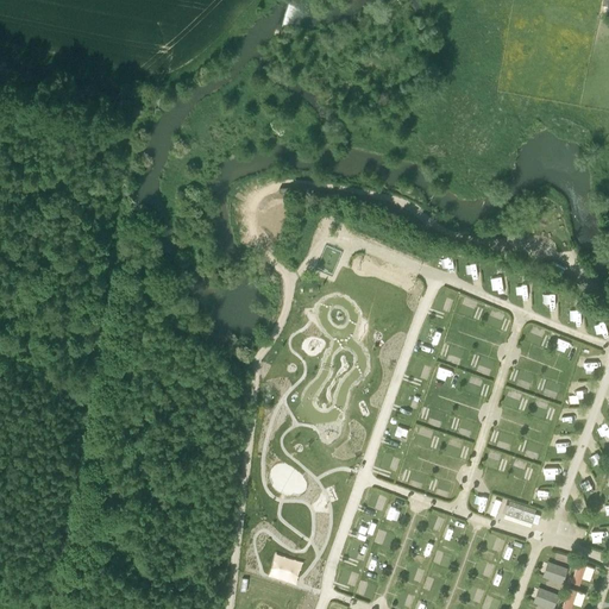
[(465,311),(476,313),(479,301),(468,299),(465,311)]
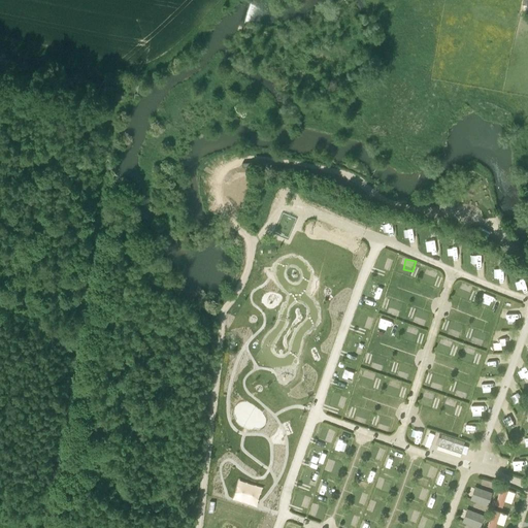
[(485,303),(493,305),(495,295),(487,293),(485,303)]
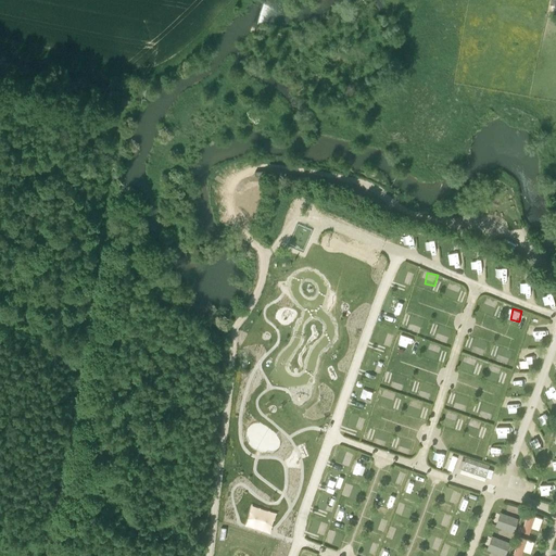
[(399,344),(407,348),(411,337),(402,335),(399,344)]
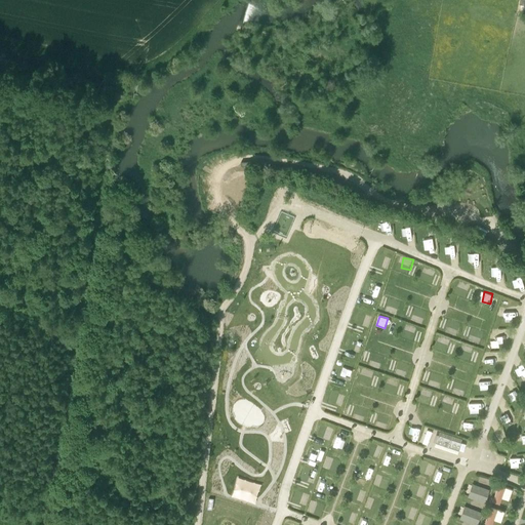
[(452,325),(451,334),(459,335),(460,326),(452,325)]
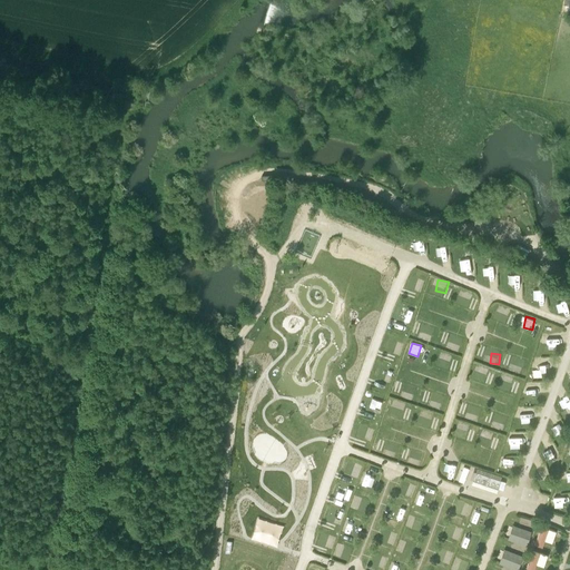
[(481,366),(478,375),(488,379),(491,369),(481,366)]
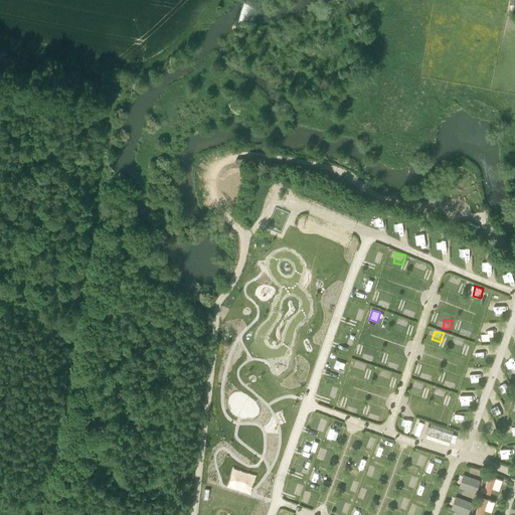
[(364,348),(363,356),(372,358),(373,349),(364,348)]
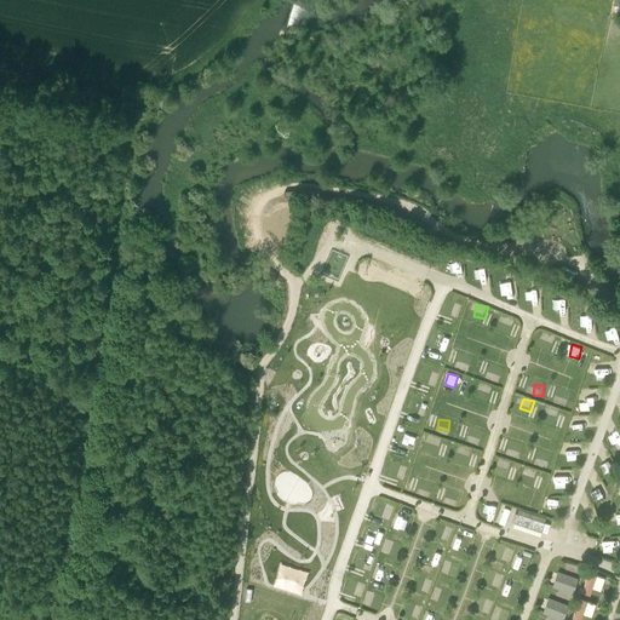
[(577,431),(589,432),(589,420),(577,420),(577,431)]
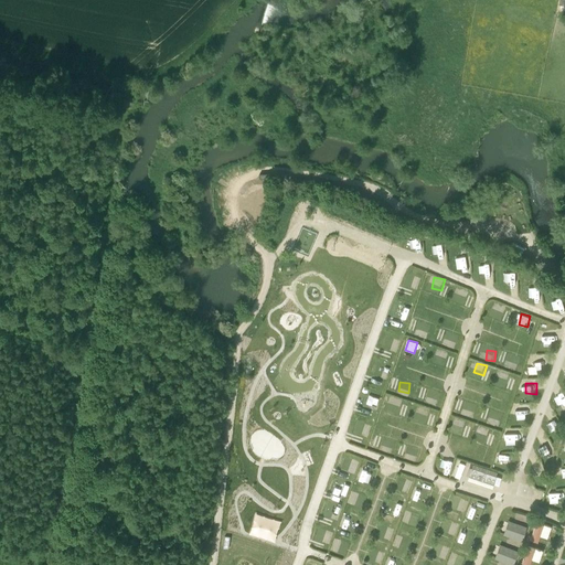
[(391,407),(400,409),(402,400),(393,397),(391,407)]
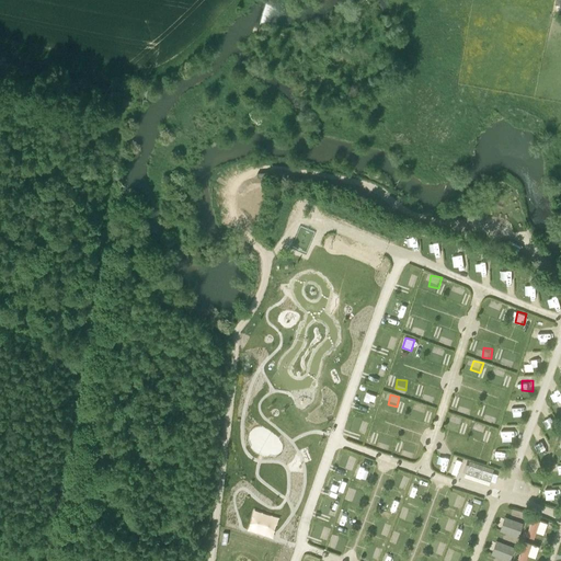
[(421,404),(418,413),(427,418),(431,408),(421,404)]
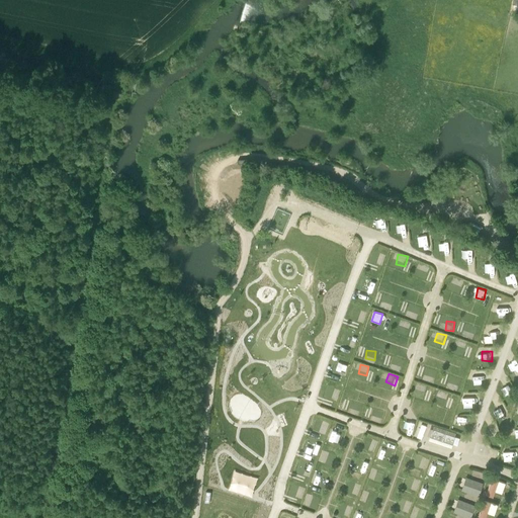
[(506,395),(514,390),(510,382),(502,386),(506,395)]
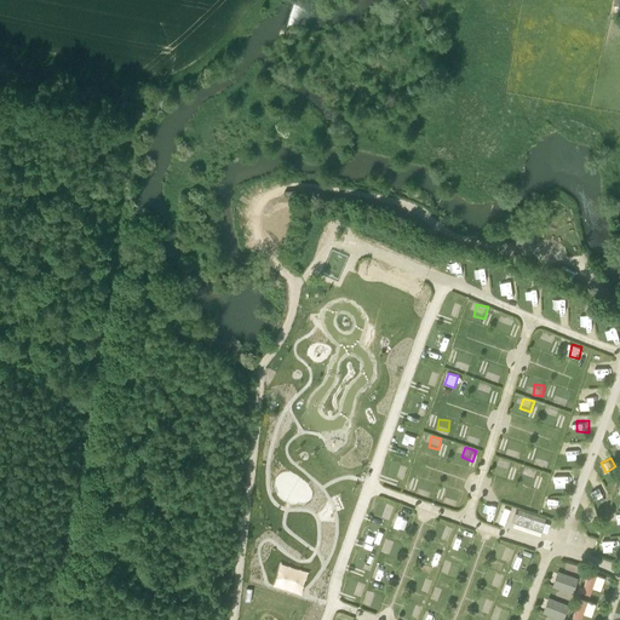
[(555,487),(567,487),(568,475),(555,474),(555,487)]
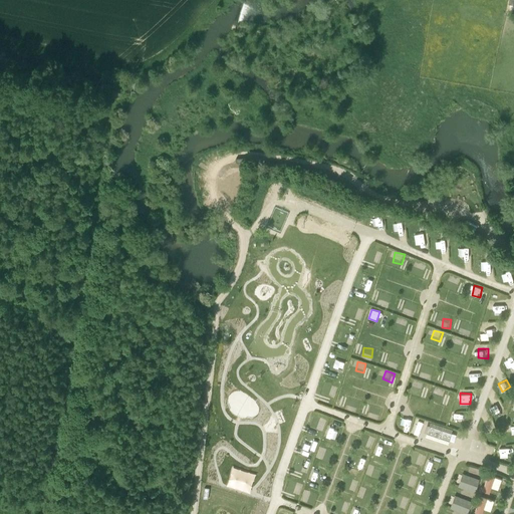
[(452,406),(454,395),(445,394),(443,405),(452,406)]
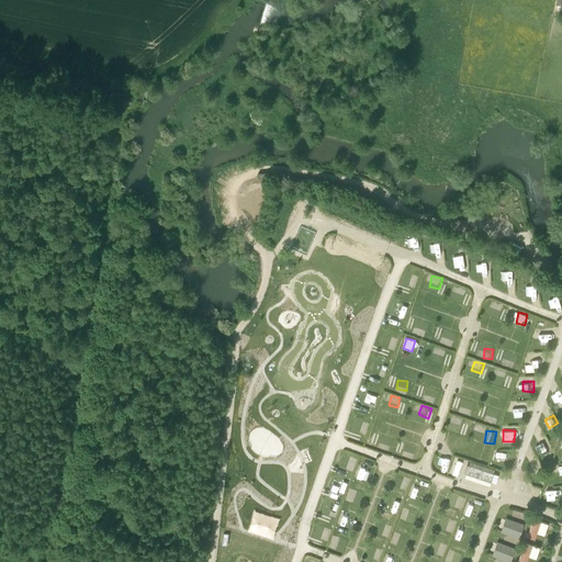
[(373,446),(382,448),(384,438),(375,436),(373,446)]
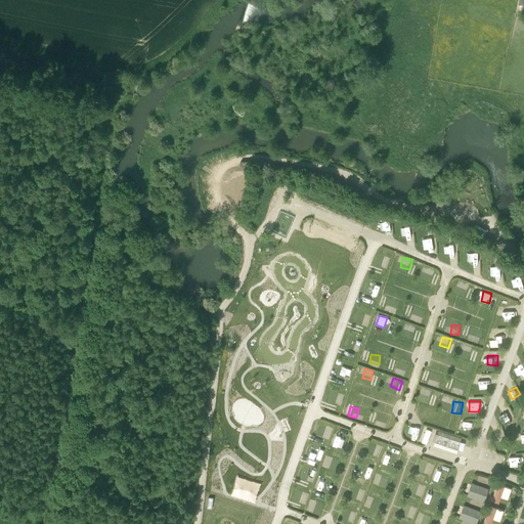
[(460,452),(464,441),(437,432),(433,444),(460,452)]
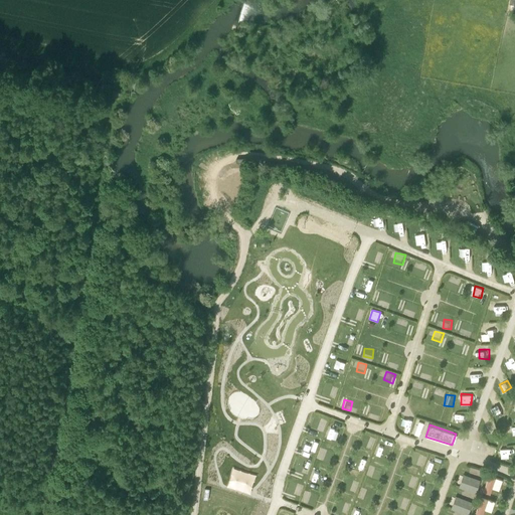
[(330,425),(328,435),(337,437),(339,427),(330,425)]
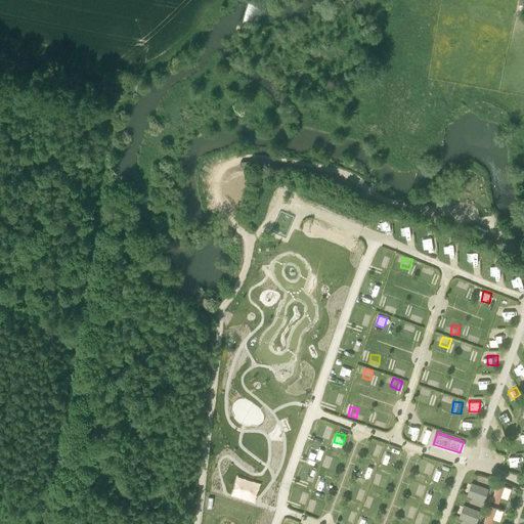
[(370,450),(380,454),(384,444),(375,441),(370,450)]
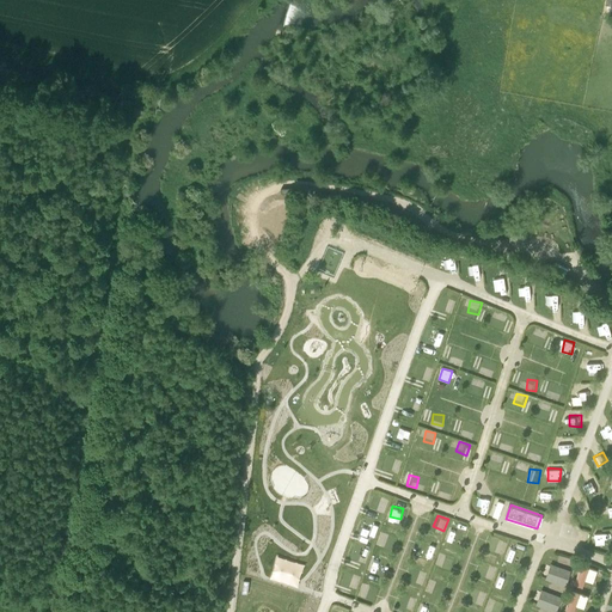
[(458,540),(460,531),(450,527),(447,536),(458,540)]
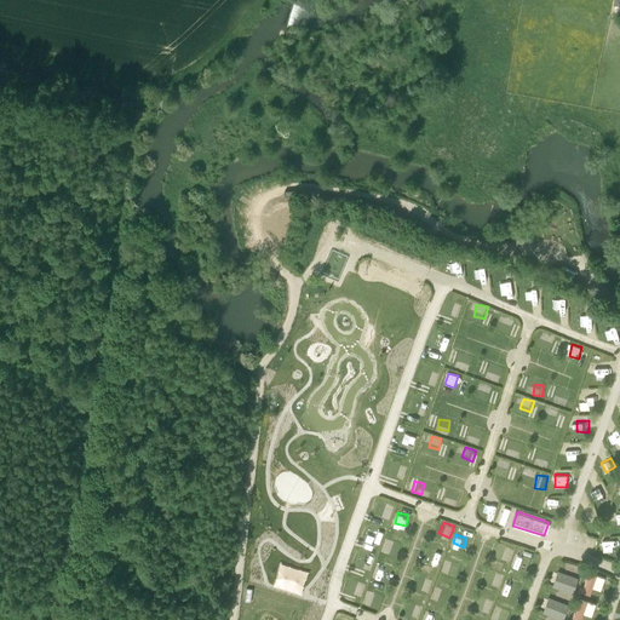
[(512,566),(524,569),(528,557),(517,554),(512,566)]
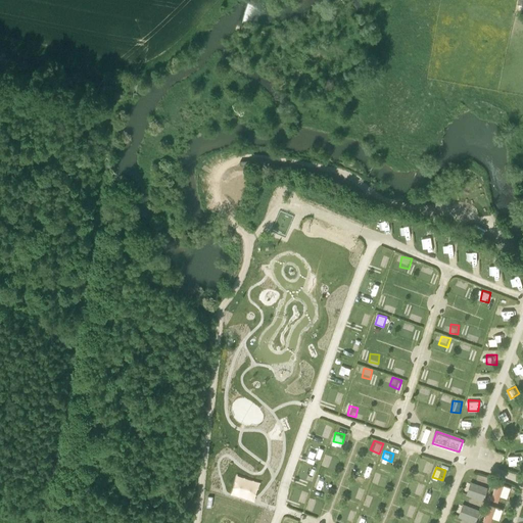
[(384,486),(388,476),(378,472),(374,482),(384,486)]
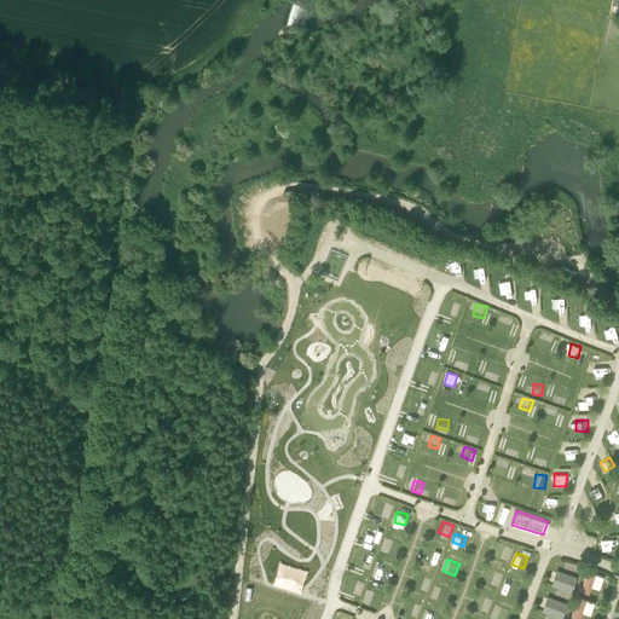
[(491,568),(487,577),(497,582),(501,573),(491,568)]
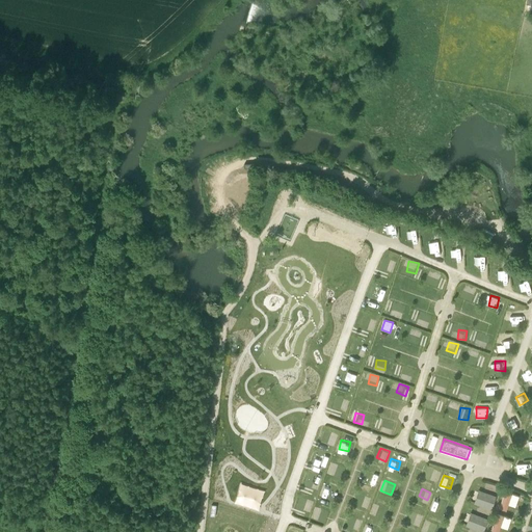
[(479,488),(475,501),(493,507),(498,495),(479,488)]
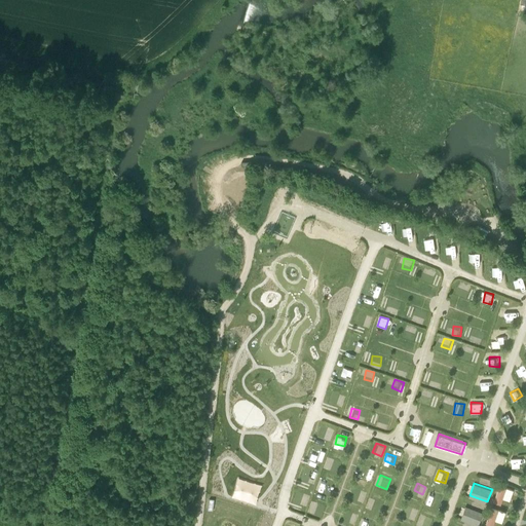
[(500,484),(494,501),(501,503),(503,497),(510,499),(514,489),(500,484)]
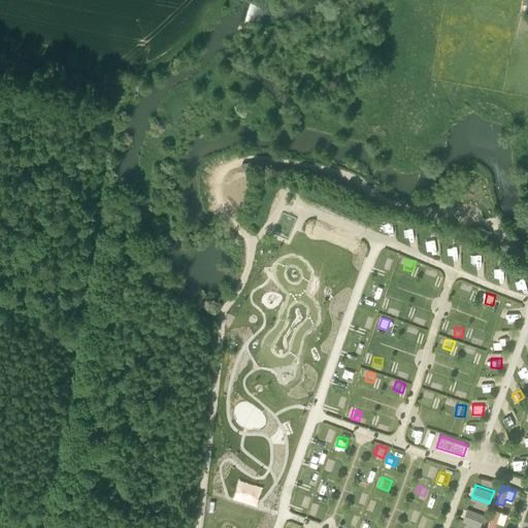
[(439,503),(442,493),(433,490),(429,500),(439,503)]
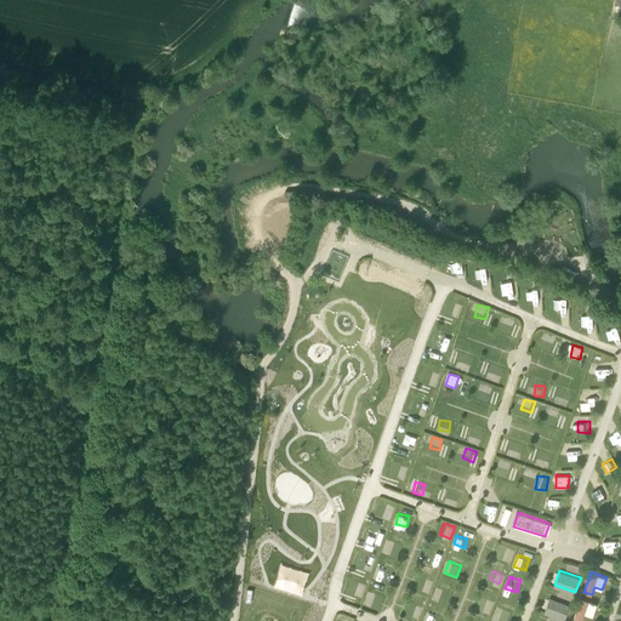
[(416,591),(427,596),(432,584),(420,580),(416,591)]
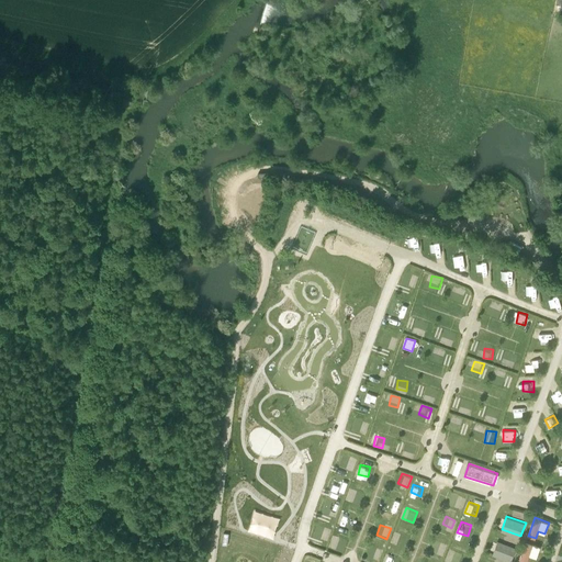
[(314,540),(324,544),(327,537),(318,532),(314,540)]
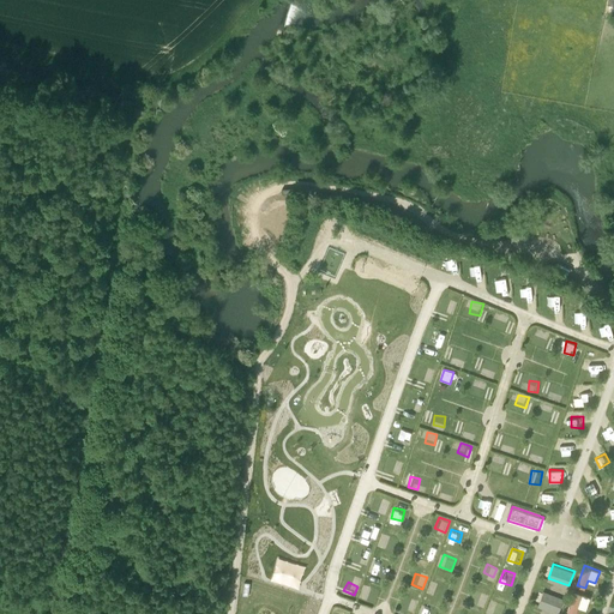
[(366,588),(362,596),(371,600),(374,591),(366,588)]
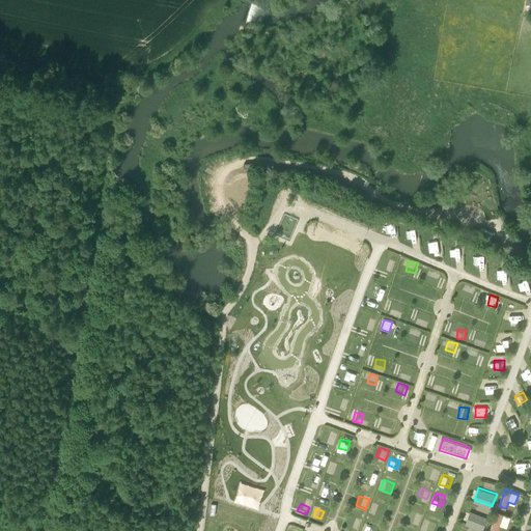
[(471,510),(466,523),(483,530),(488,518),(471,510)]
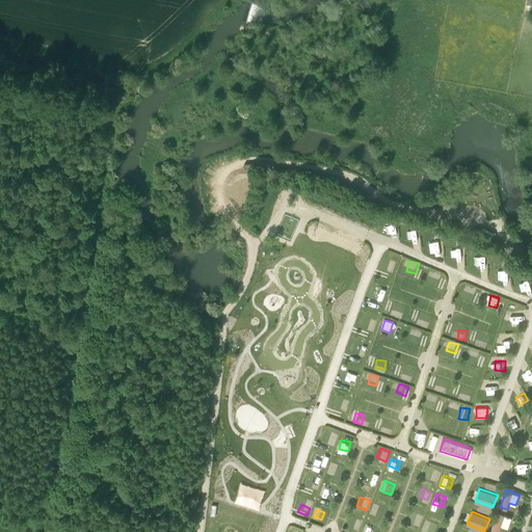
[(491,529),(498,531),(499,531),(502,525),(508,528),(512,517),(499,512),(491,529)]
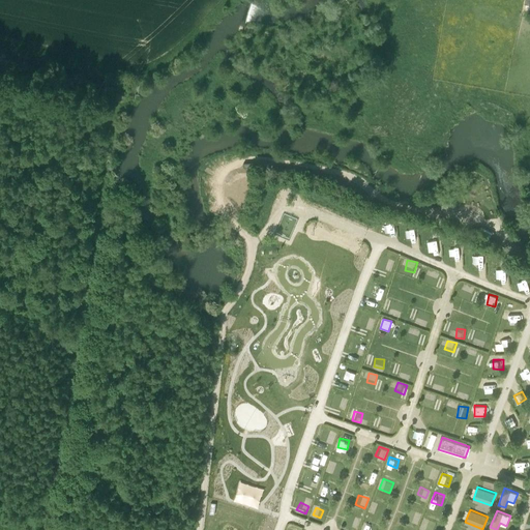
[(407,522),(416,525),(419,518),(410,513),(407,522)]
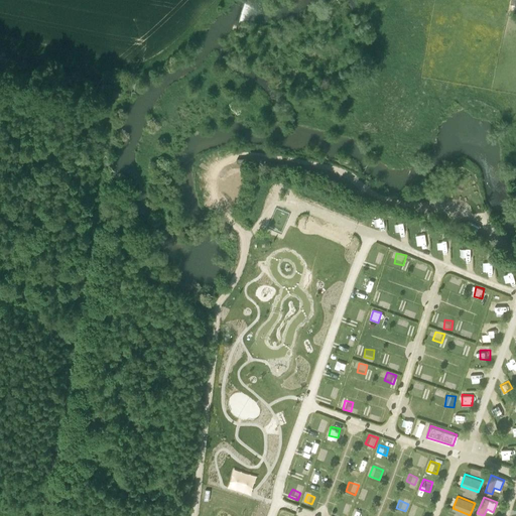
[(339,512),(348,515),(351,507),(342,504),(339,512)]
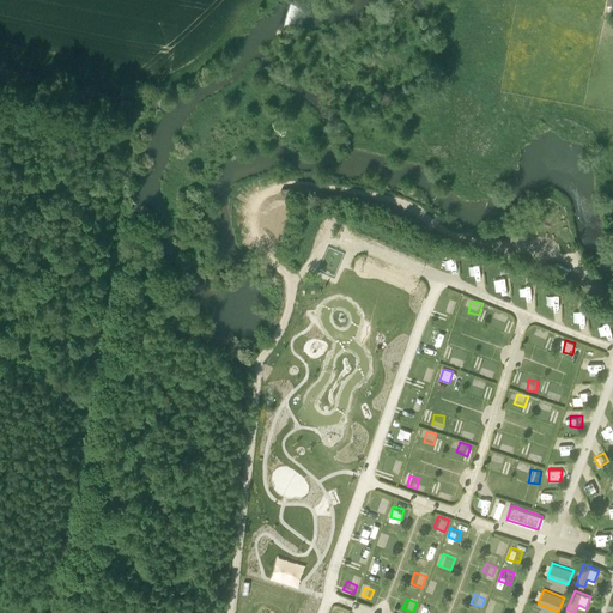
[(487,611),(491,612),(498,612),(502,607),(491,602),(487,611)]
